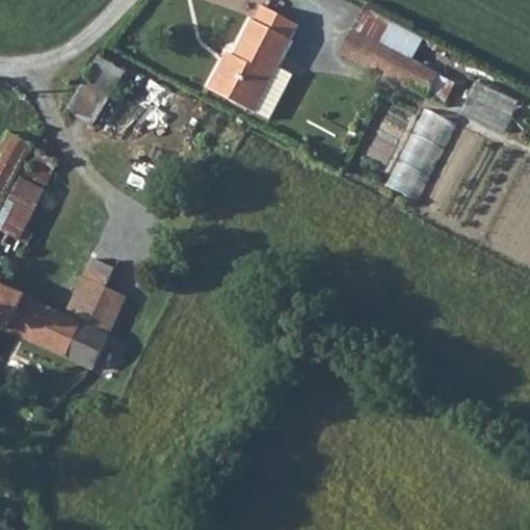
[(288,38),(295,23),(260,4),(252,20),(250,19),(232,54),(226,67),(220,63),(208,87),(254,110),(261,94),(276,64),(289,38),(288,38)]
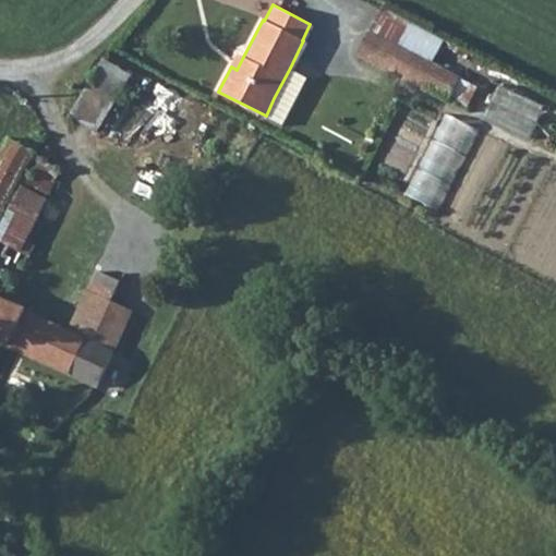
[(427,88),(438,65),(366,29),(355,52),(427,88)]
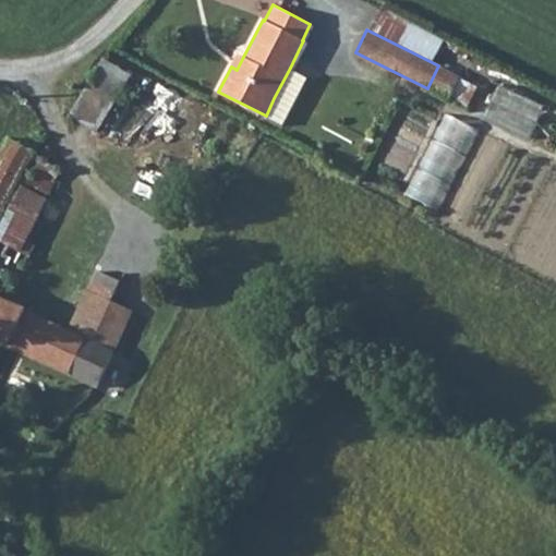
[(237,70),(243,57),(238,53),(231,67),(237,70)]
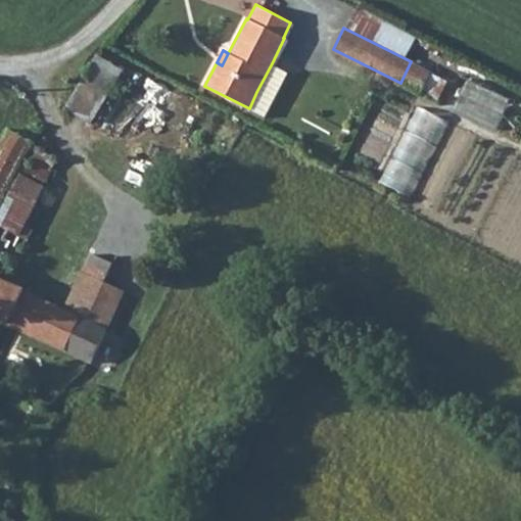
[(91,122),(122,68),(95,53),(74,91),(64,105),(91,122)]
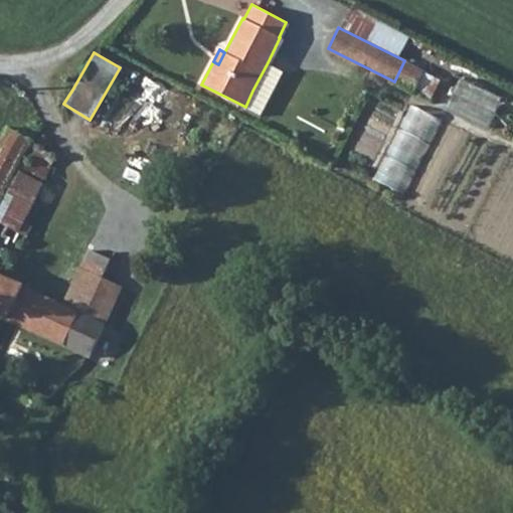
[(404,60),(394,81),(430,100),(441,78),(404,60)]
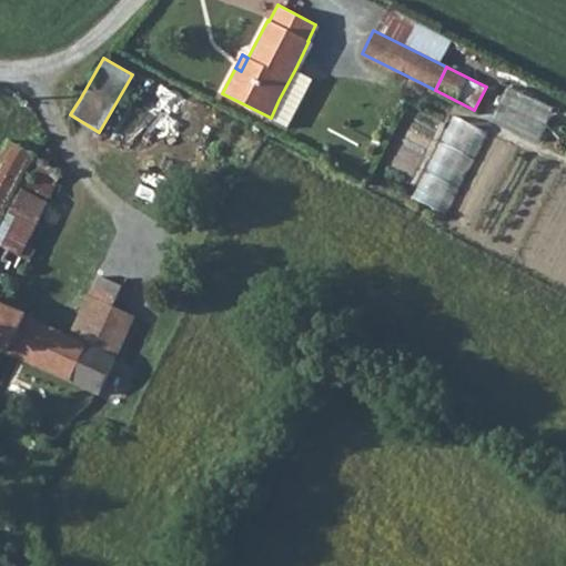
[(295,69),(279,100),(294,108),(310,77),(295,69)]
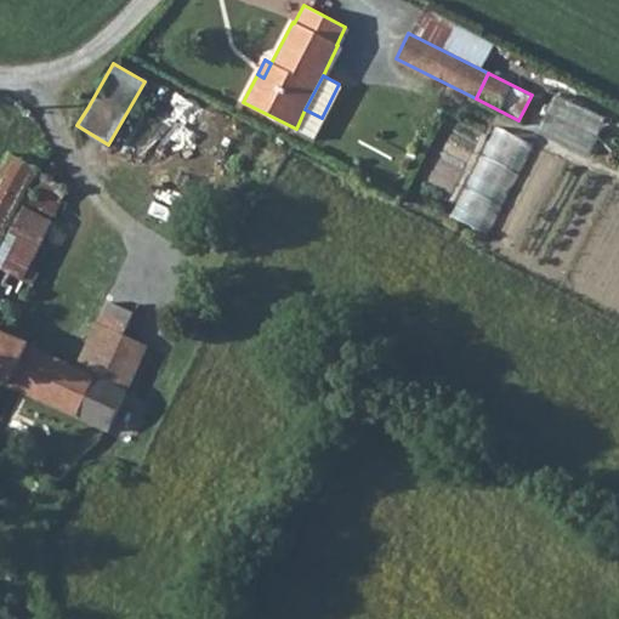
[(598,131),(541,103),(532,124),(588,153),(598,131)]
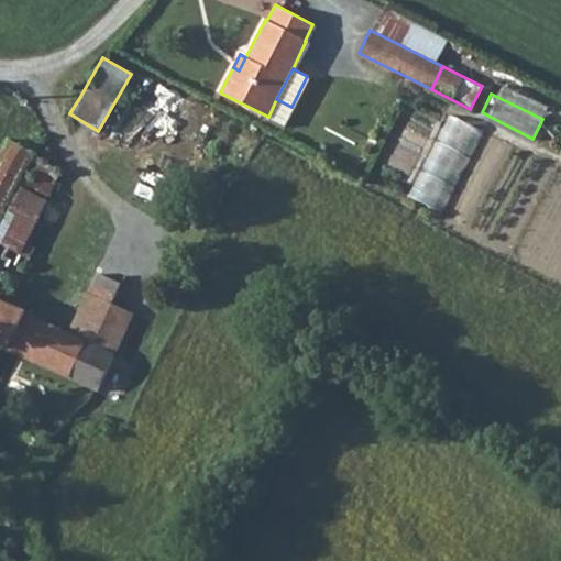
[(447,210),(484,127),(450,112),(413,195),(447,210)]
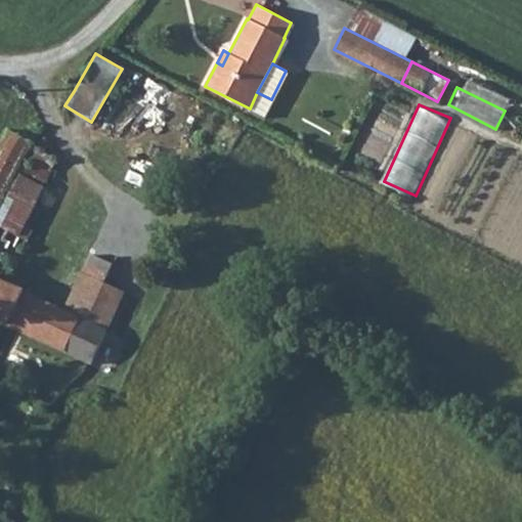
[(8,132),(0,146),(0,211),(20,173),(35,146),(30,144),(8,132)]
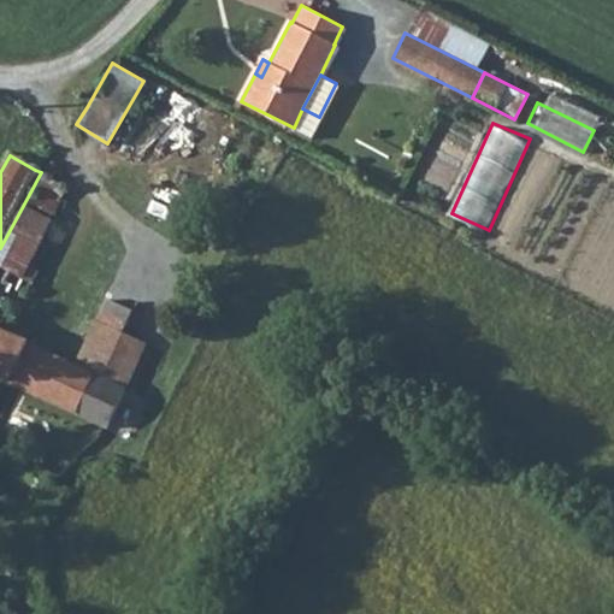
[(66,187),(47,176),(30,207),(49,218),(66,187)]
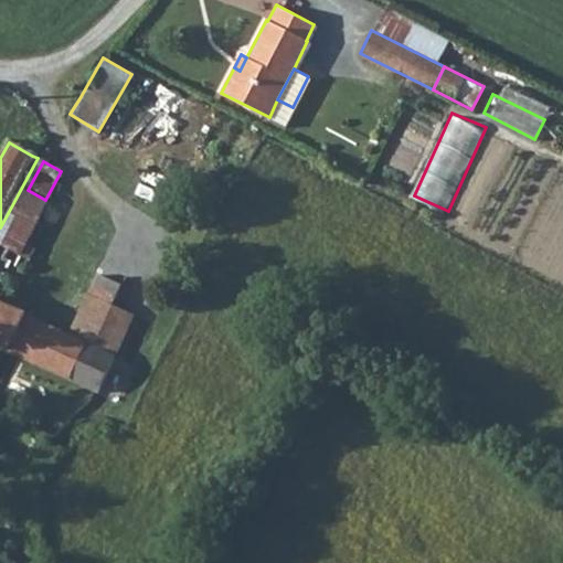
[(28,190),(22,187),(0,227),(0,284),(10,262),(16,264),(20,254),(18,253),(35,219),(45,200),(28,190)]
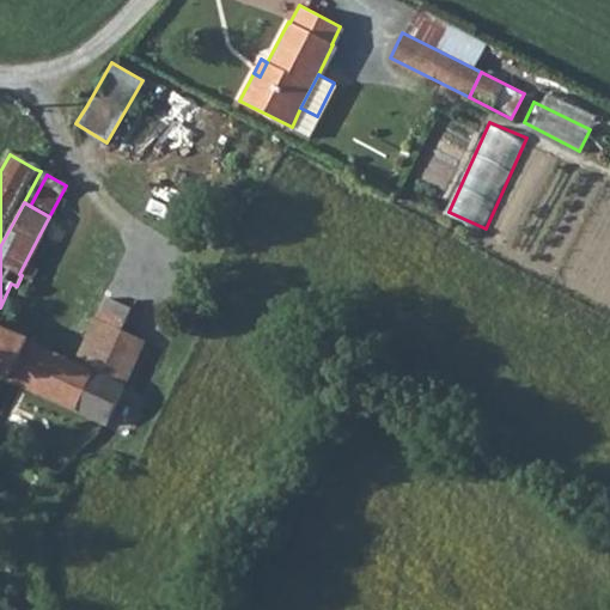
[(74,363),(28,341),(7,378),(85,415),(104,424),(144,340),(139,337),(120,329),(129,306),(104,296),(74,363)]
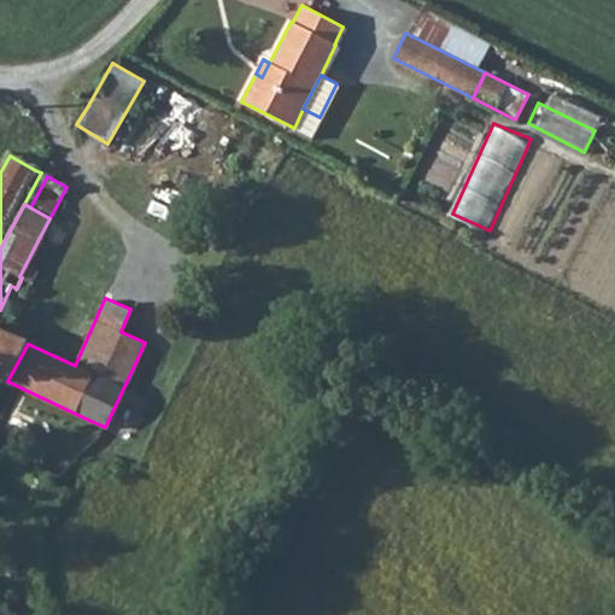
[(139,323),(142,315),(130,309),(121,332),(140,340),(146,327),(139,323)]
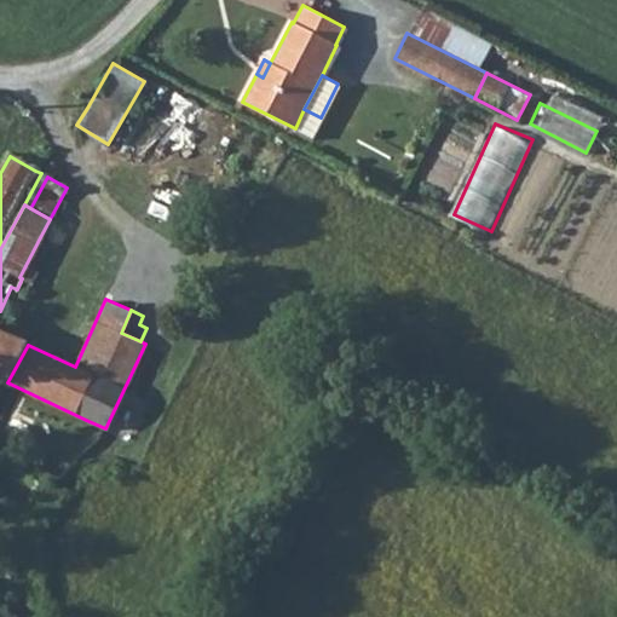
[(7,382),(28,345),(6,334),(0,330),(0,379),(5,381),(7,382)]
